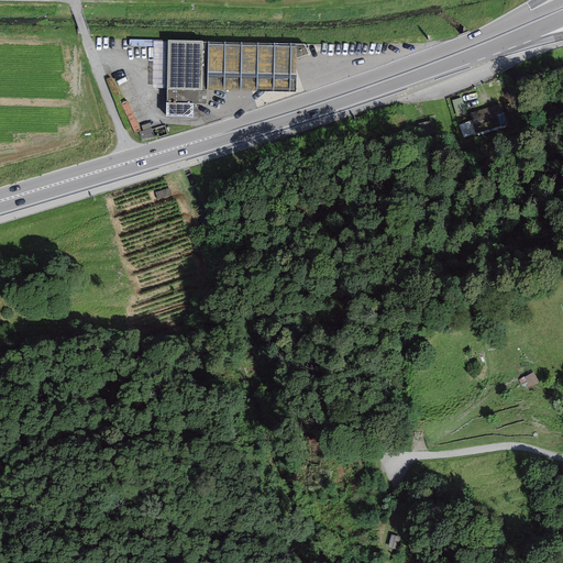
[(202,41),(168,41),(168,42),(167,89),(201,90),(201,73),(296,75),(297,45),(202,42),(202,41)]
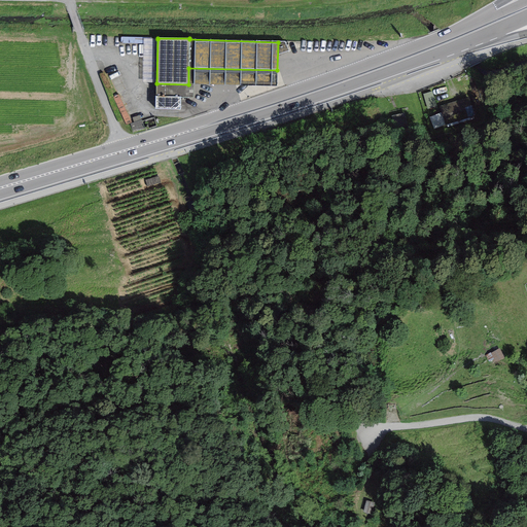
[(157,39),(143,39),(141,83),(156,83),(157,39)]
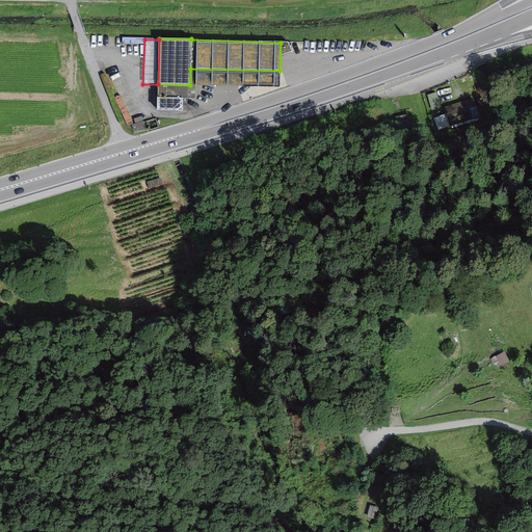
[(280,71),(190,69),(190,85),(194,85),(249,85),(280,86),(280,78),(280,71)]
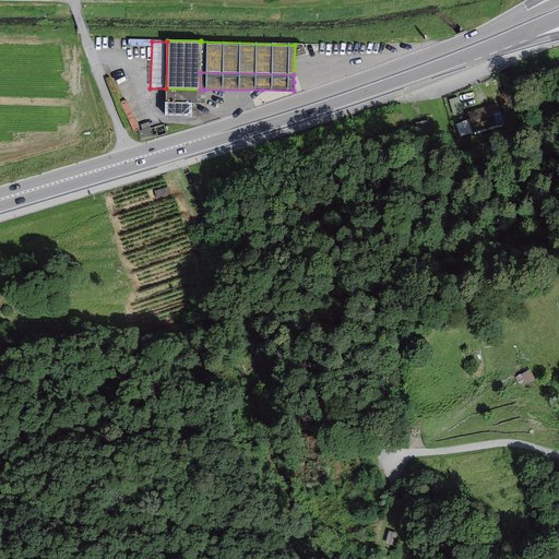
[(200,90),(166,88),(166,103),(165,103),(165,117),(191,117),(191,103),(204,103),(204,90),(200,90)]
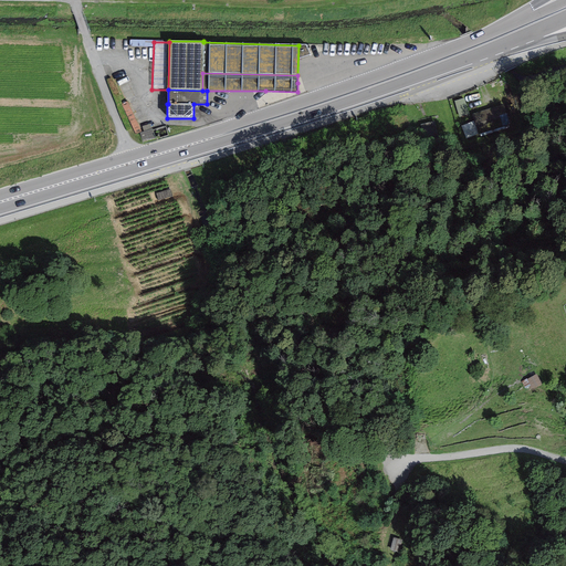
[(464,97),(454,101),(459,116),(469,114),(464,97)]
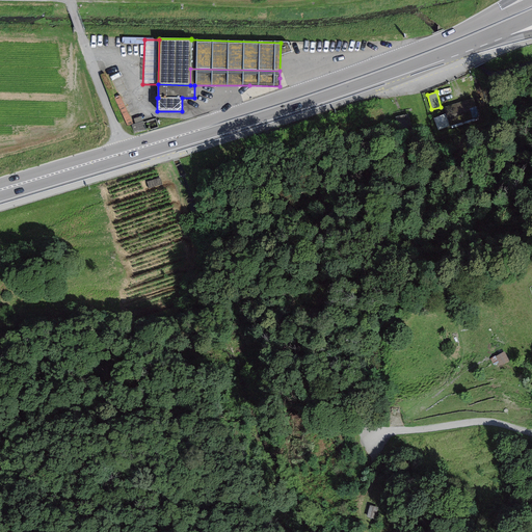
[(473,98),(445,106),(450,125),(479,116),(473,98)]
